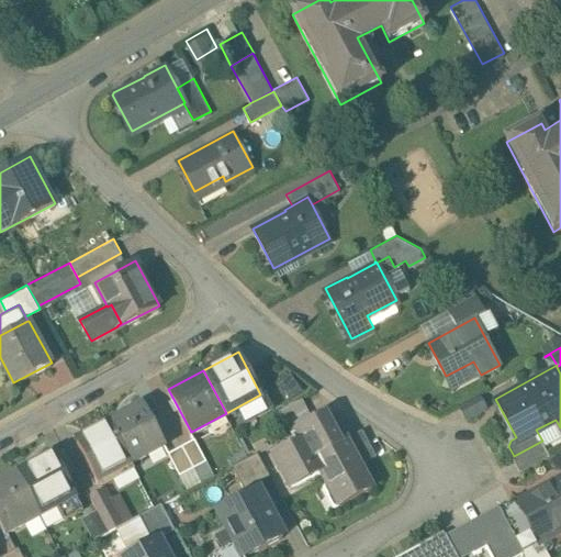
[(302,396),(279,408),(291,431),(314,419),(302,396)]
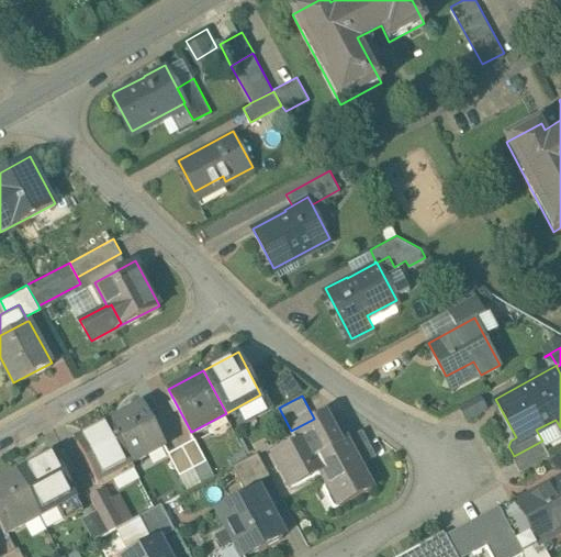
[(143,402),(110,420),(132,460),(165,443),(143,402)]
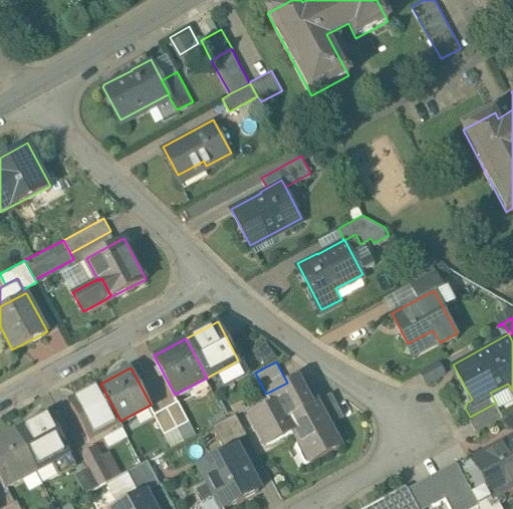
[(287,383),(266,394),(272,405),(251,416),(266,444),(293,429),(286,416),(309,403),(296,377),(287,383)]
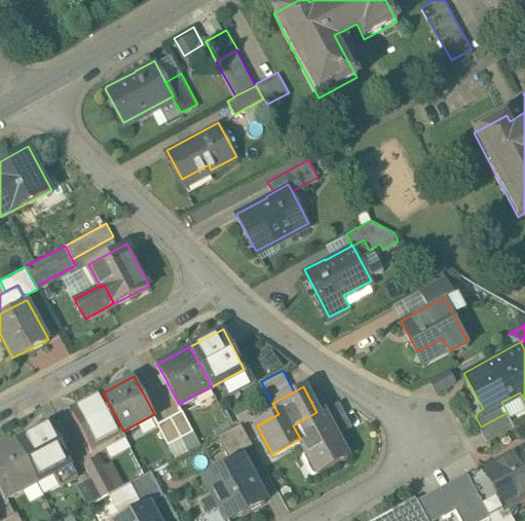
[(103,393),(72,409),(92,447),(94,447),(91,442),(120,426),(122,432),(123,431),(103,393)]
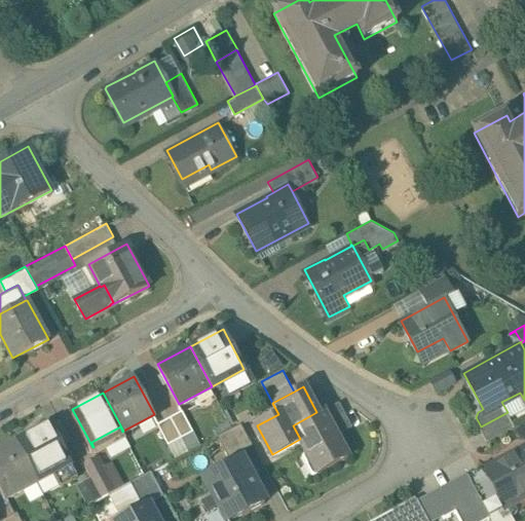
[(339,399),(322,408),(323,409),(332,426),(339,431),(351,423),(339,399)]
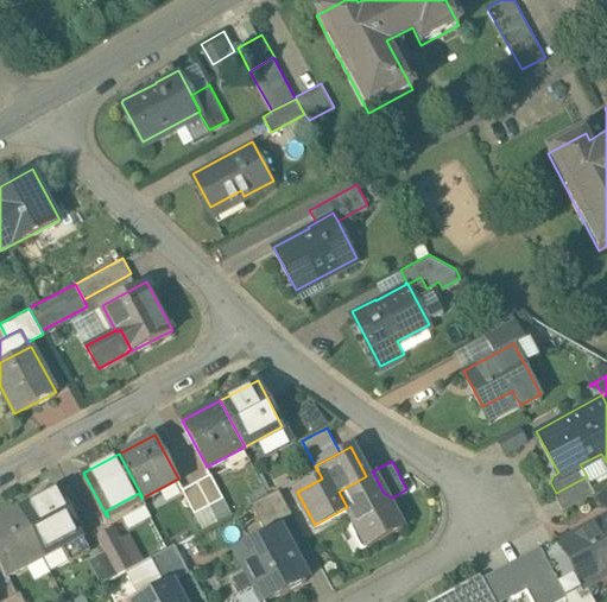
[(223,495),(210,471),(197,479),(209,502),(223,495)]
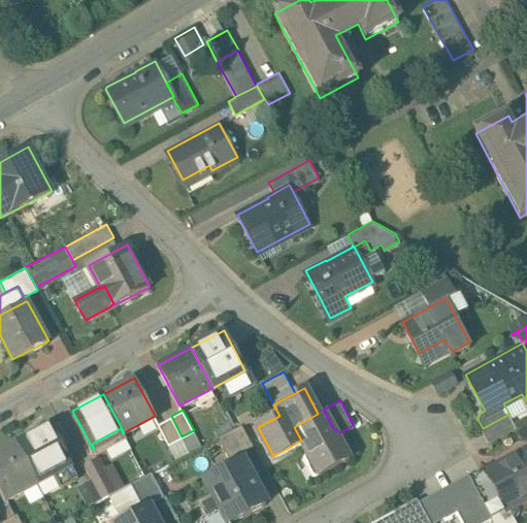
[(318,414),(294,427),(301,440),(308,455),(313,453),(322,469),(318,471),(319,472),(349,456),(333,428),(324,411),(318,414)]
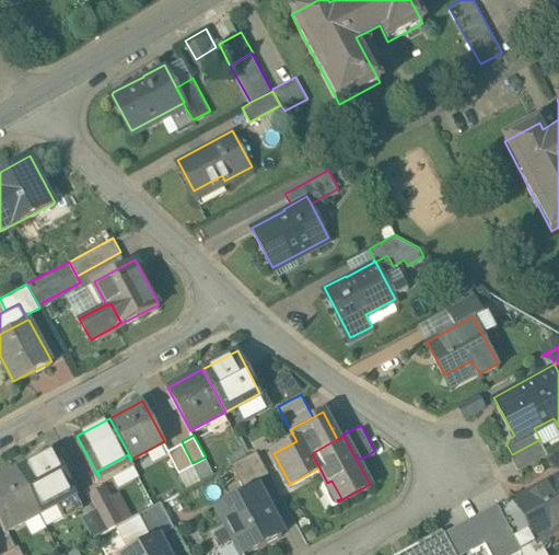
[(512,454),(511,455),(519,469),(547,453),(540,439),(512,454)]
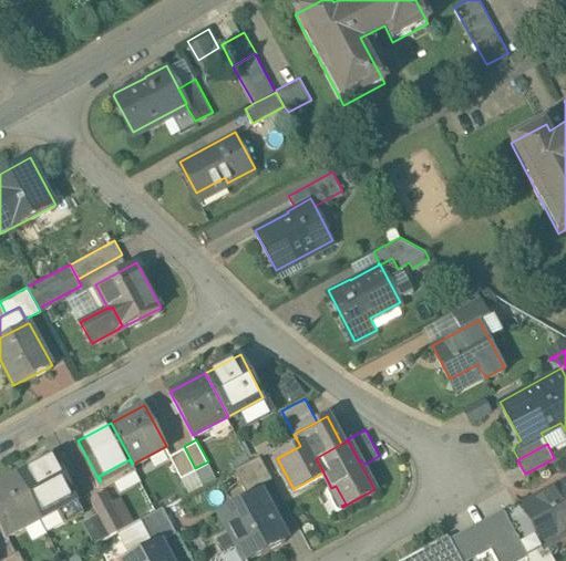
[(184,446),(170,454),(181,476),(195,468),(184,446)]
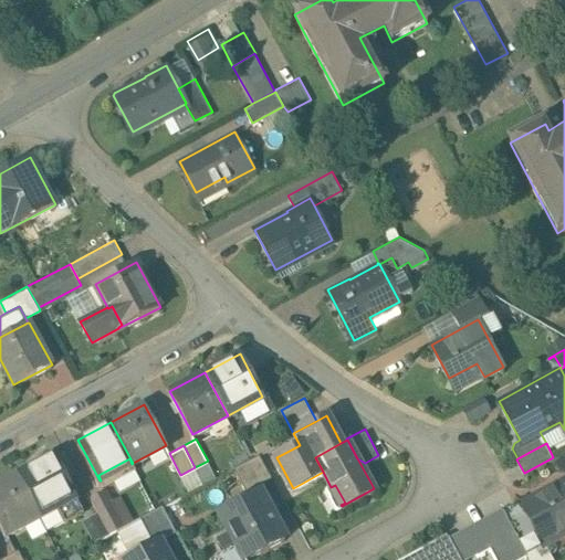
[(76,471),(64,447),(53,454),(65,477),(76,471)]
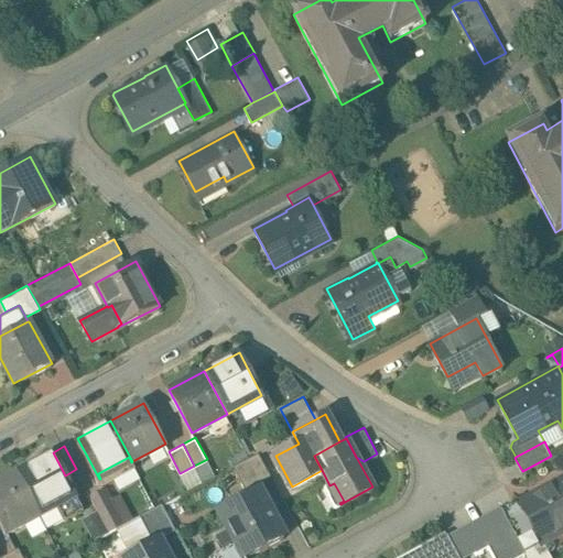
[(258,450),(233,463),(246,488),(271,473),(258,450)]
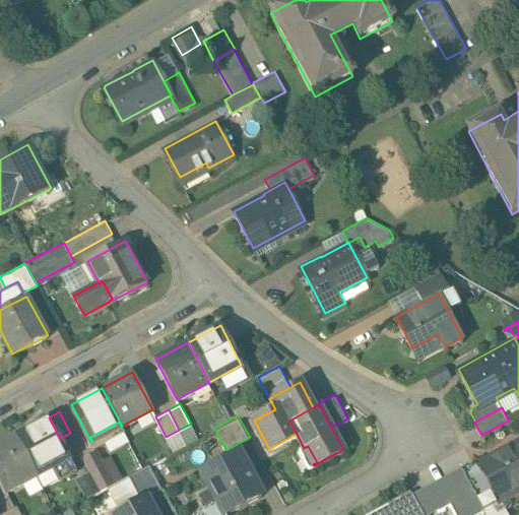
[(49,417),(16,435),(37,473),(54,465),(61,476),(76,468),(60,439),(49,417)]
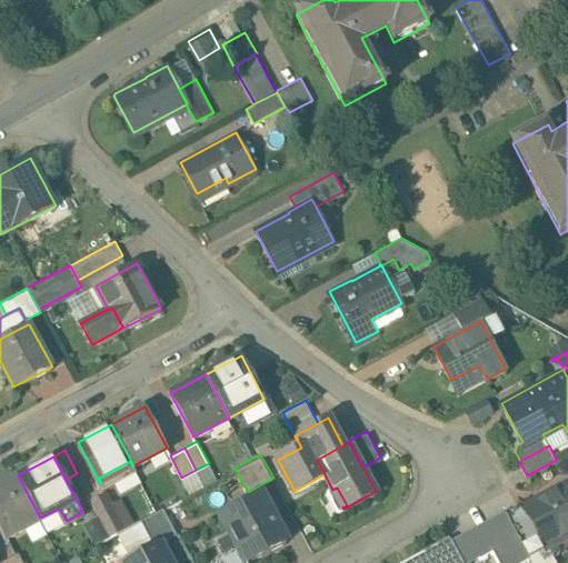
[(18,475),(0,483),(0,526),(6,536),(40,518),(18,475)]
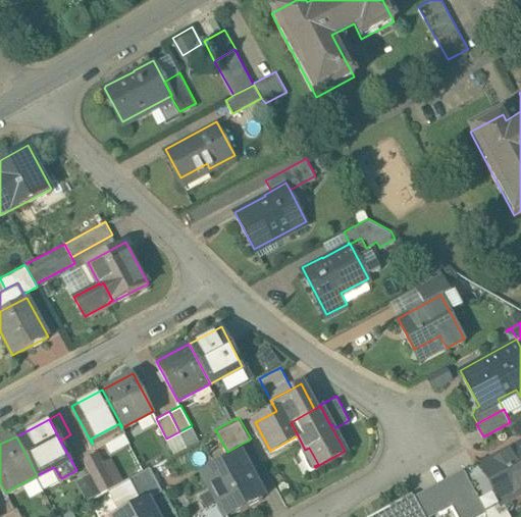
[(520,443),(486,461),(485,459),(464,470),(475,492),(481,504),(520,482),(520,443)]
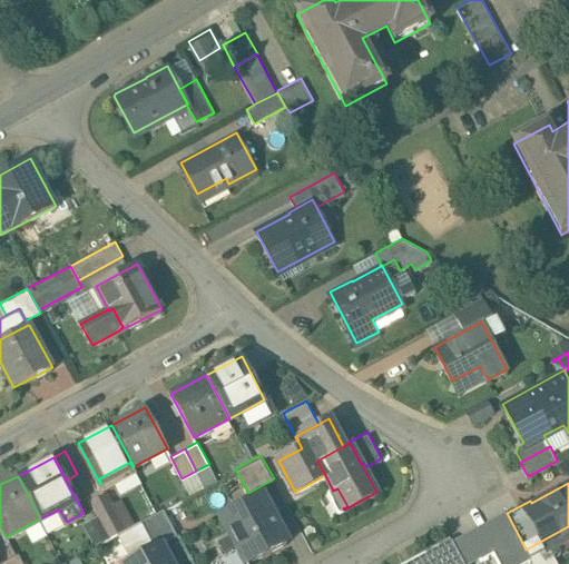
[(125,528),(106,493),(91,501),(110,536),(125,528)]
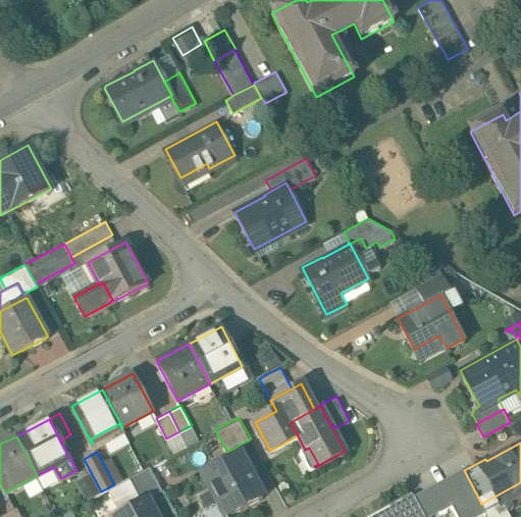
[(240,453),(203,473),(217,501),(225,515),(227,514),(262,496),(240,453)]
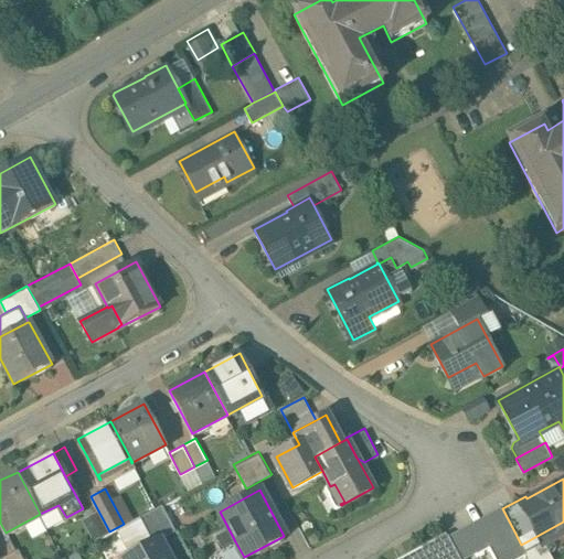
[(162,503),(132,519),(135,525),(136,525),(142,522),(151,537),(171,526),(173,529),(176,528),(162,503)]
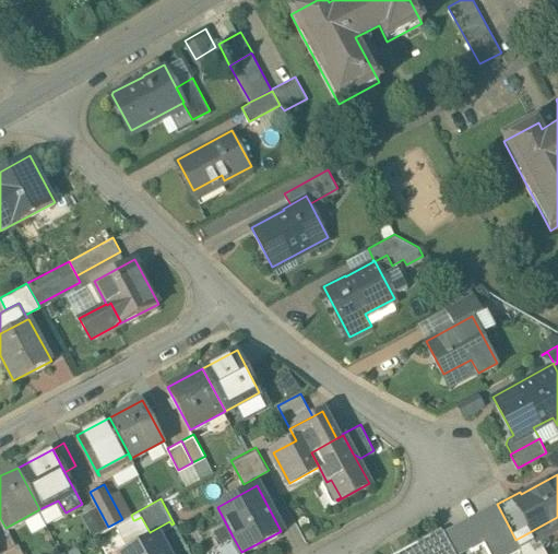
[(497,504),(485,510),(497,532),(509,527),(497,504)]
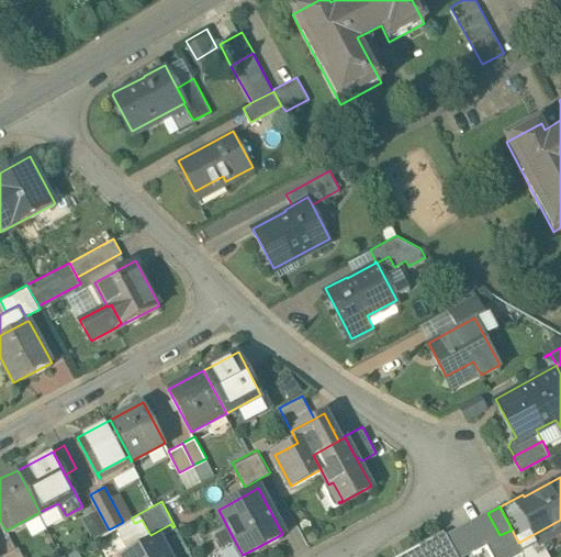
[(500,535),(487,513),(475,520),(487,542),(500,535)]
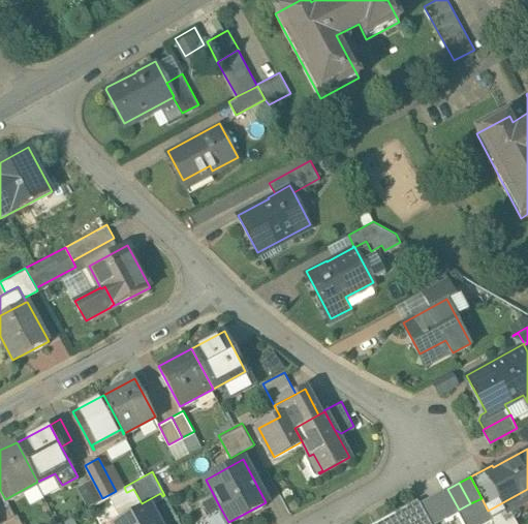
[(211,489),(190,500),(200,519),(220,507),(211,489)]
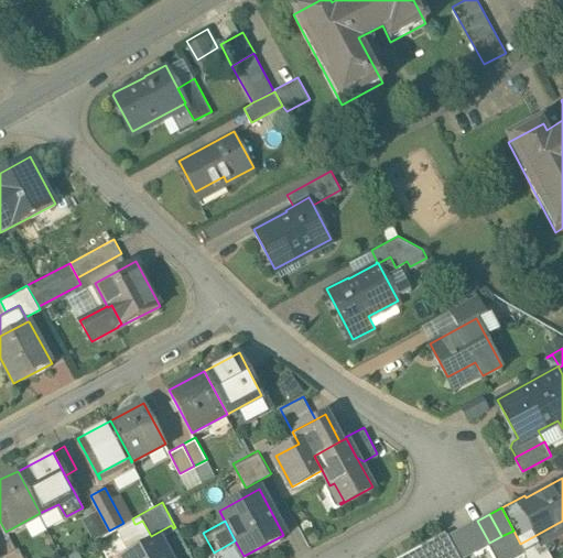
[(477,521),(464,527),(476,551),(488,545),(488,544),(489,543),(477,521)]
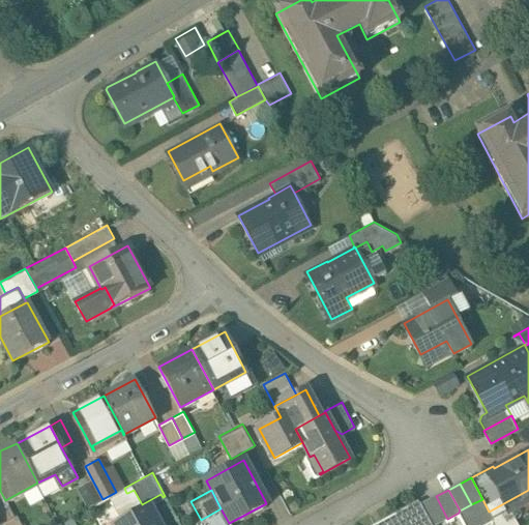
[(126,493),(95,511),(103,524),(114,524),(139,511),(127,493),(126,493)]
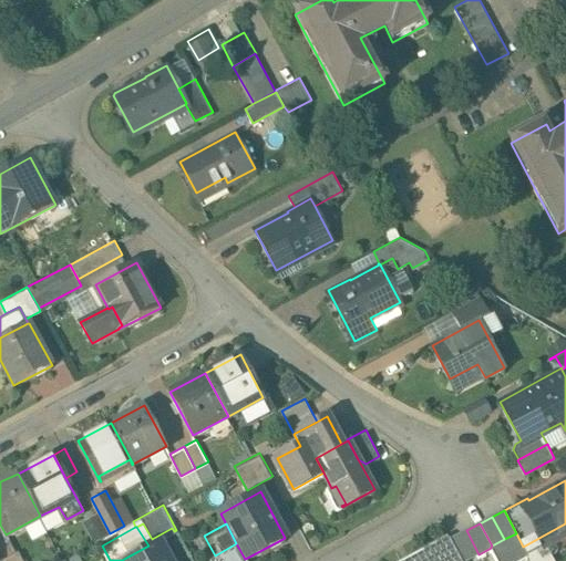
[(492,546),(491,547),(491,548),(497,560),(523,547),(516,533),(504,539),(492,546)]
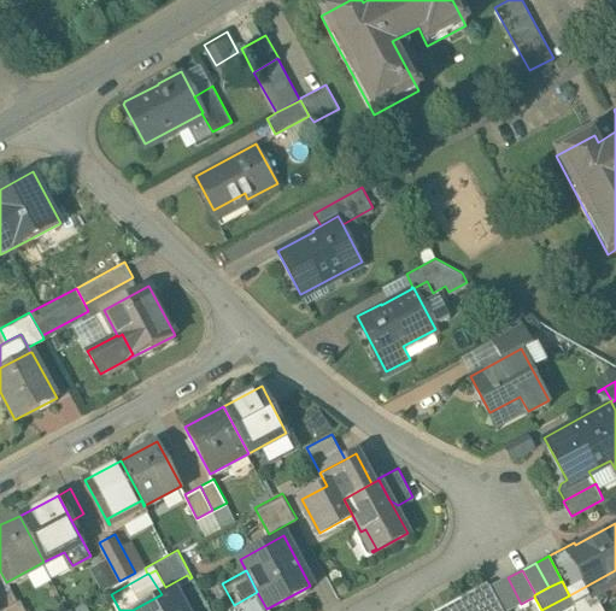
[(503,610),(488,583),(451,604),(455,610),(503,610)]
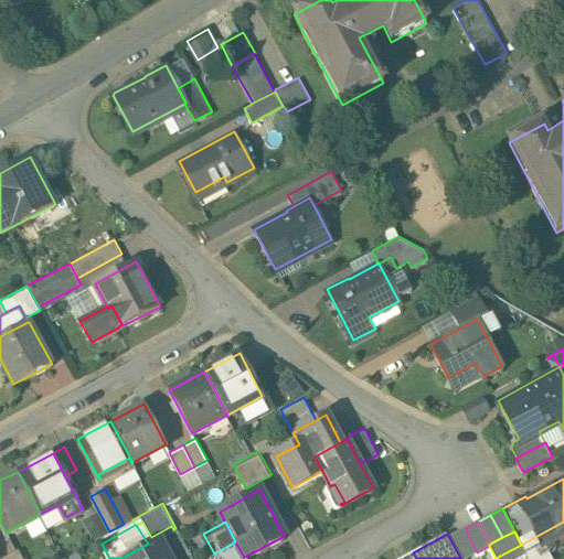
[(148,544),(121,558),(169,558),(168,556),(169,556),(159,538),(148,544)]
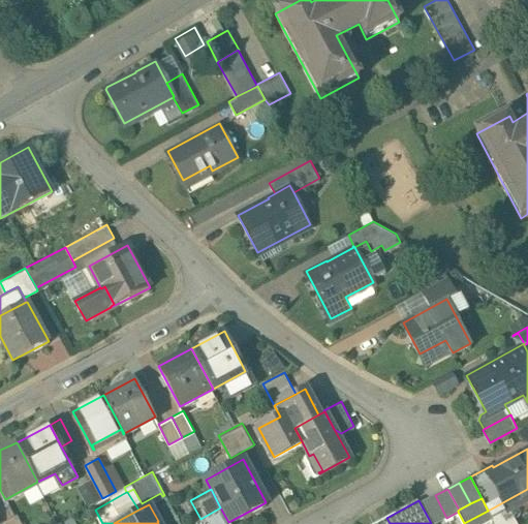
[(220,507),(200,519),(203,523),(231,523),(230,521),(228,522),(220,507)]
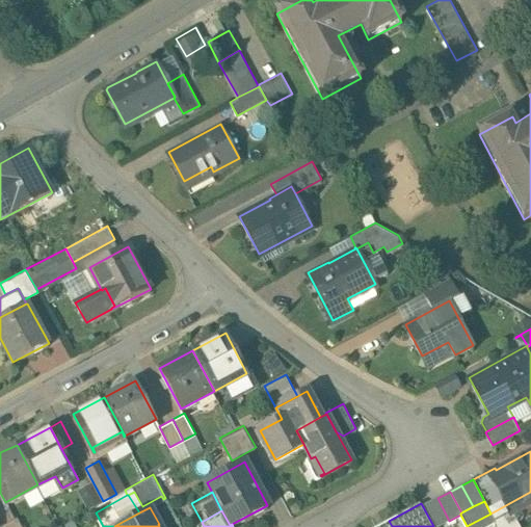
[(23,526),(18,516),(2,524),(3,526),(23,526)]
